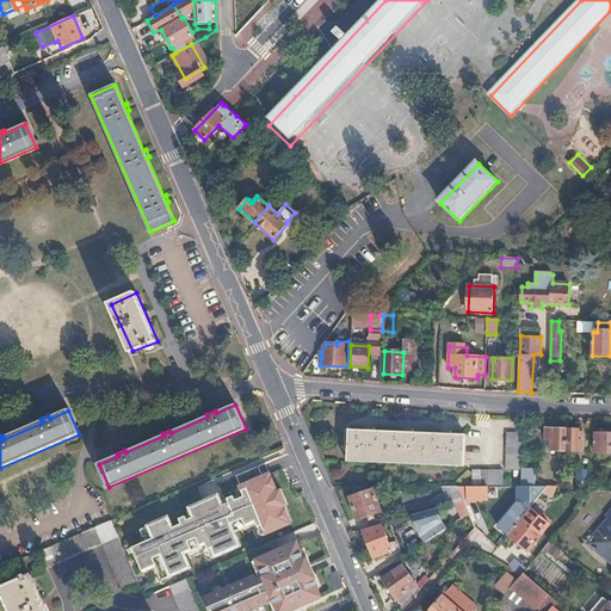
[(565,450),(566,430),(544,429),(544,440),(549,442),(549,450),(565,450)]
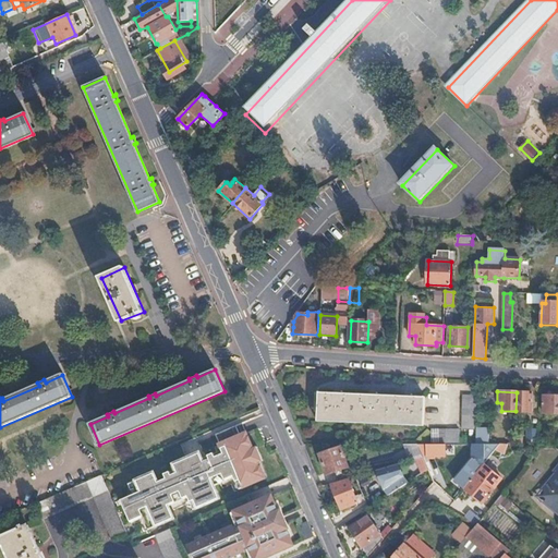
[(422,426),(424,397),(318,392),(316,421),(422,426)]
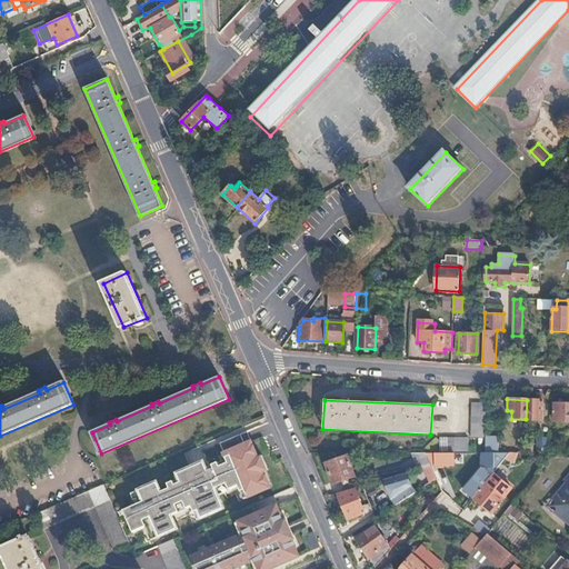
[(538,400),(527,400),(526,419),(540,420),(541,403),(538,402),(538,400)]
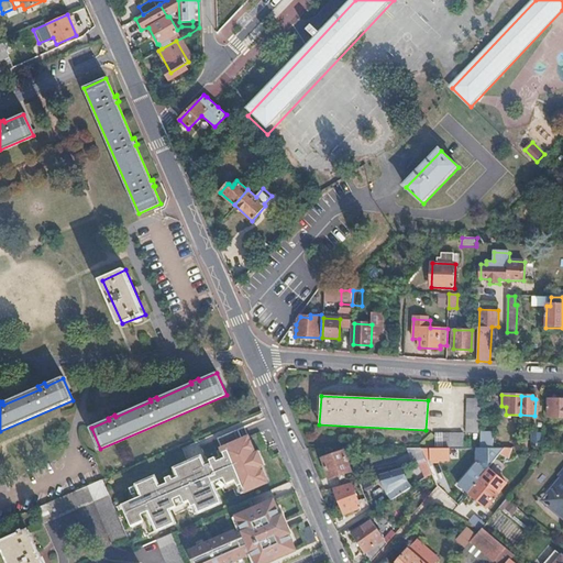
[(547,416),(548,416),(562,416),(562,397),(548,397),(547,416)]
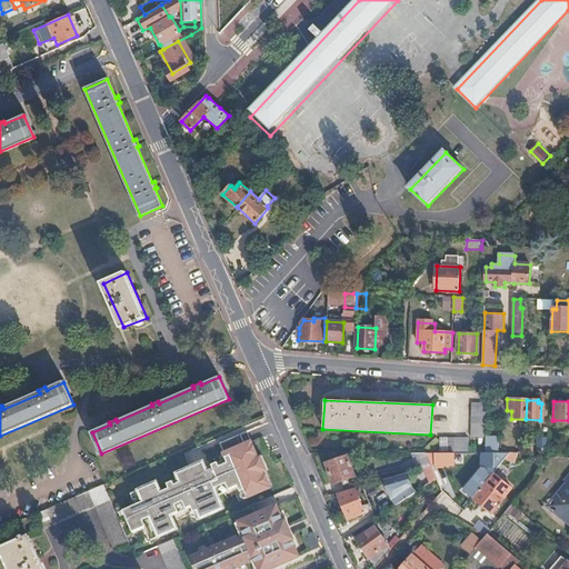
[(482,437),(483,403),(470,402),(469,437),(482,437)]
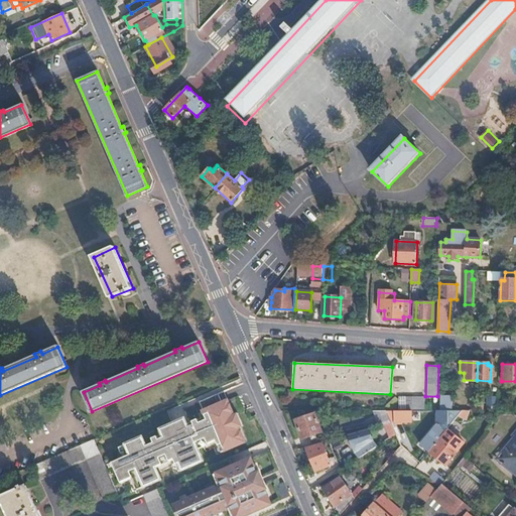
[(117,439),(106,443),(120,479),(128,475),(132,485),(157,474),(154,466),(170,459),(174,468),(206,454),(203,445),(218,438),(223,448),(252,436),(228,381),(199,393),(204,403),(188,409),(185,401),(153,414),(156,423),(138,431),(135,423),(114,431),(117,439)]
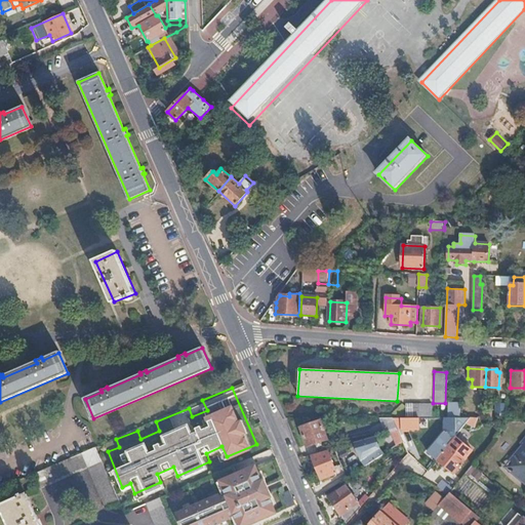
[(430,416),(430,404),(405,404),(404,416),(430,416)]
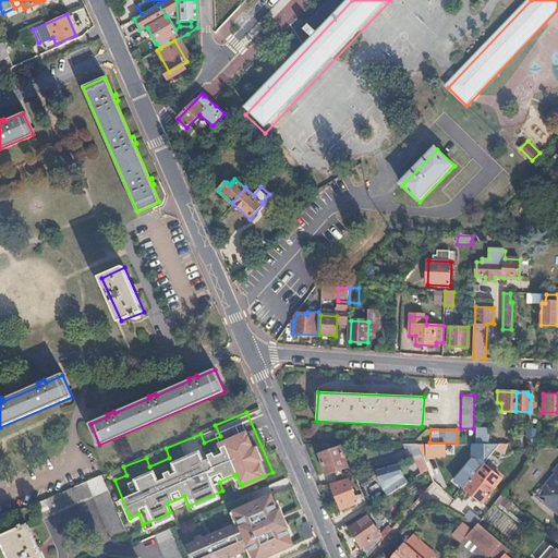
[(514,429),(474,429),(474,444),(483,444),(498,444),(505,444),(514,444),(514,438),(514,429)]
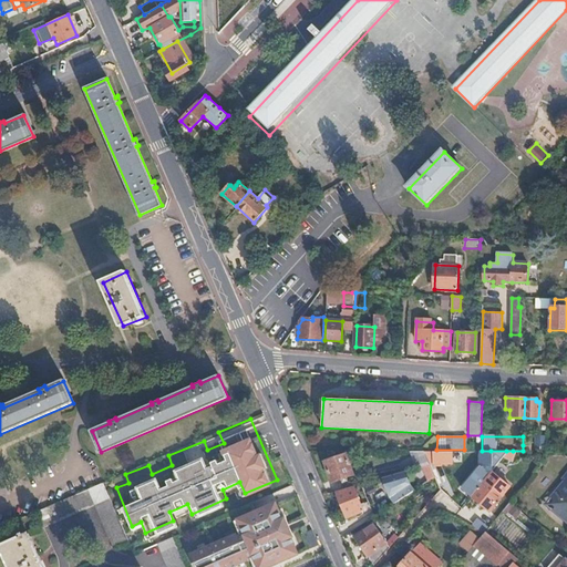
[(422,451),(408,451),(414,467),(428,464),(422,451)]
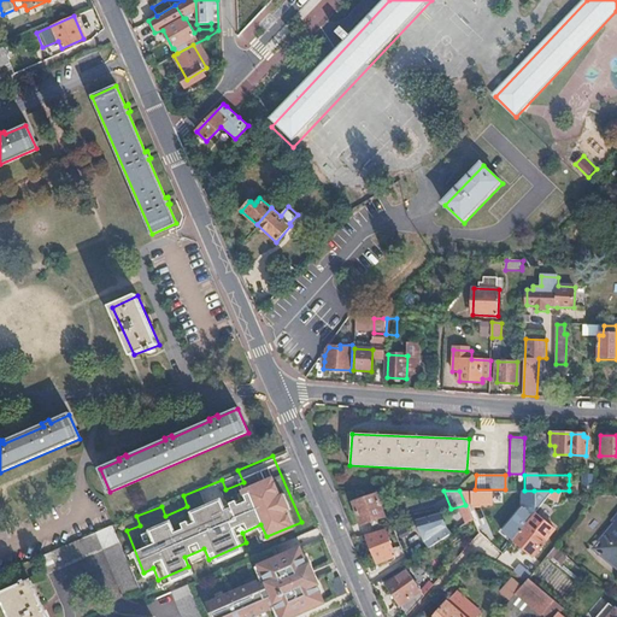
[(489,503),(489,491),(459,491),(465,505),(489,503)]
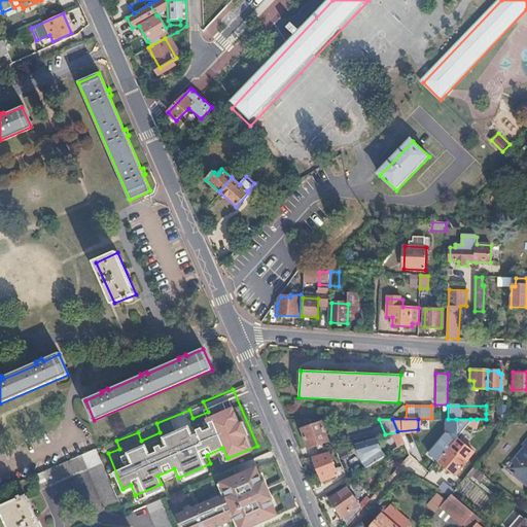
[(456,419),(448,419),(445,419),(449,427),(429,451),(438,458),(452,442),(457,435),(462,430),(456,419)]
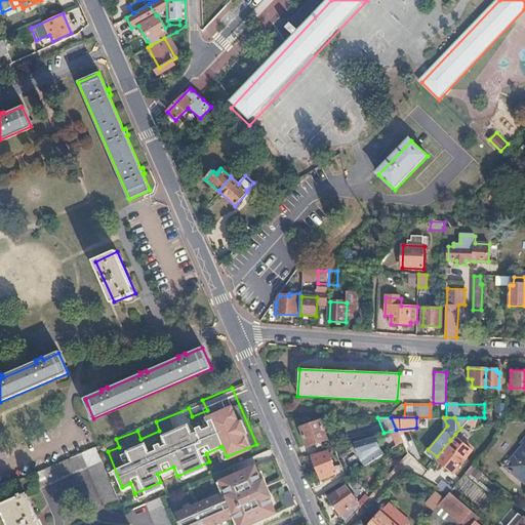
[(475,417),(469,417),(463,423),(473,427),(475,417)]
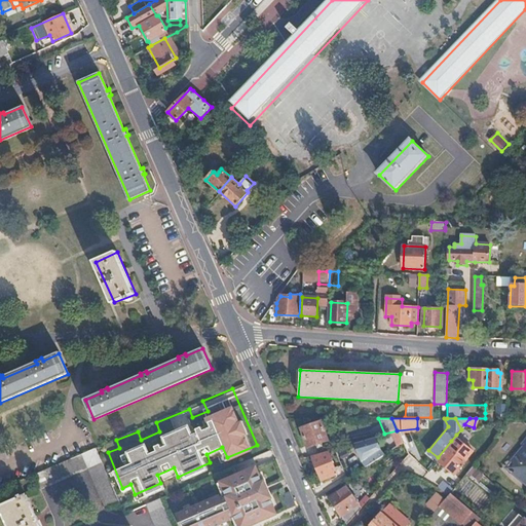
[(301,428),(308,447),(326,440),(324,437),(327,436),(321,420),(301,428)]
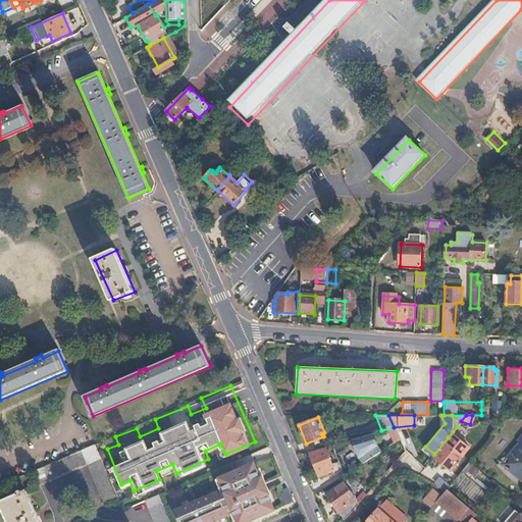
[(459,435),(453,431),(448,437),(453,441),(459,435)]
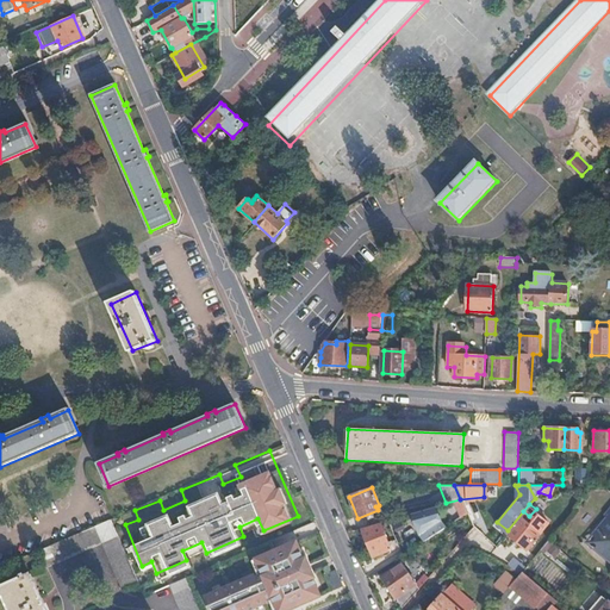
[(442,506),(416,515),(421,529),(428,543),(450,529),(442,506)]
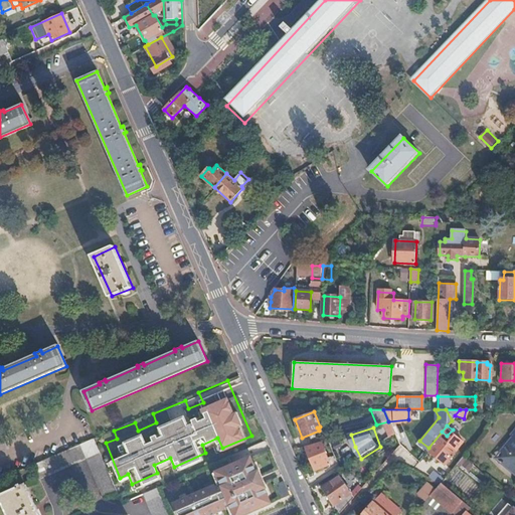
[(514,427),(510,435),(511,437),(503,447),(504,453),(502,454),(503,464),(510,469),(514,469),(514,468),(514,427)]
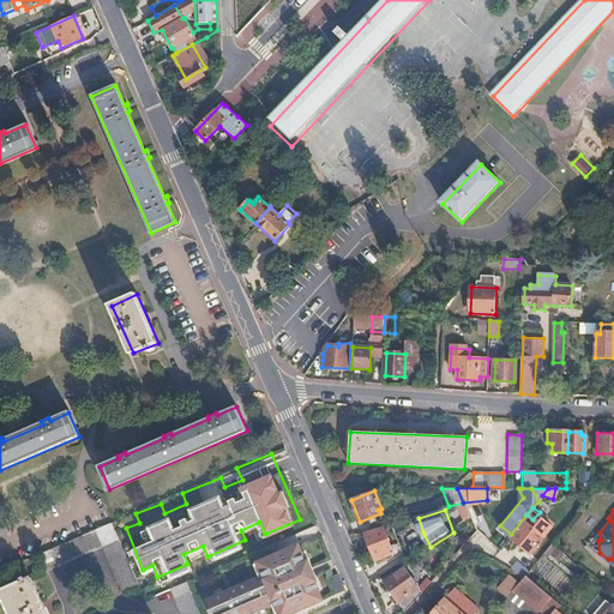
[(527,515),(511,534),(530,551),(546,531),(533,519),(527,515)]
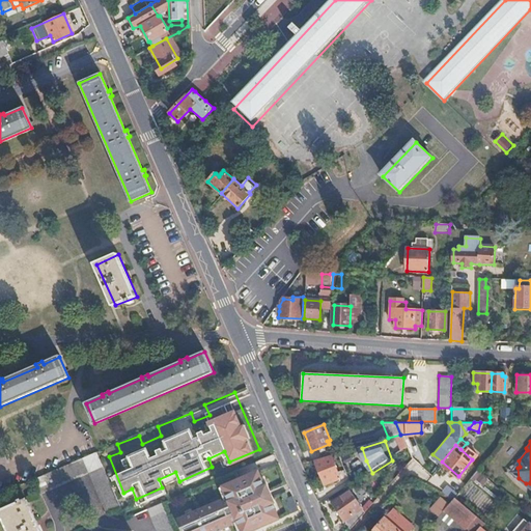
[(96,452),(35,479),(42,494),(90,473),(108,513),(120,508),(104,470),(99,457),(96,452)]
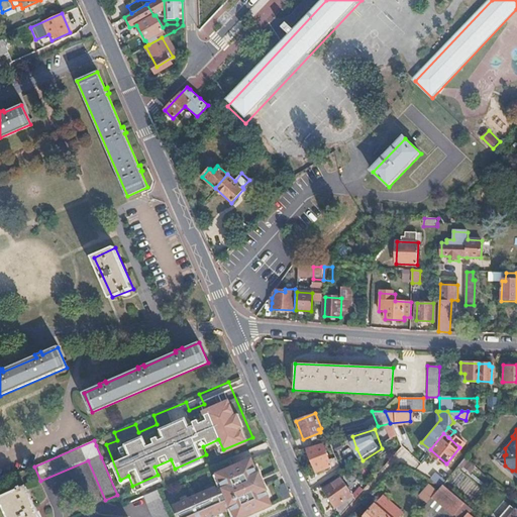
[(320,443),(306,447),(309,453),(322,448),(320,443)]
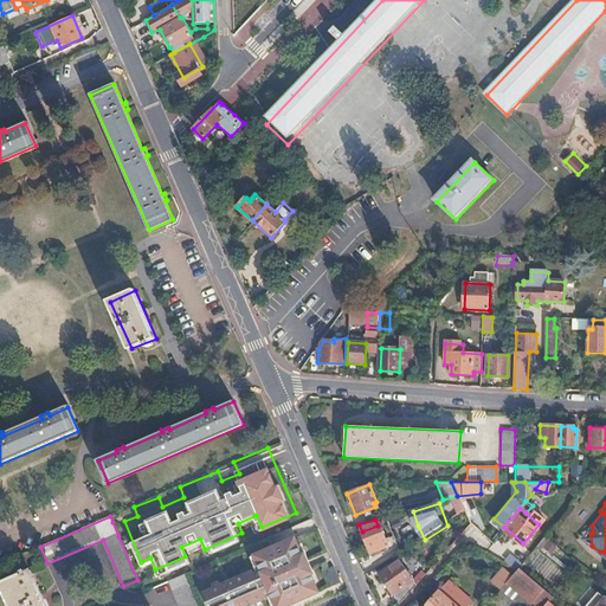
[(380,524),(378,526),(362,532),(371,553),(388,546),(380,524)]
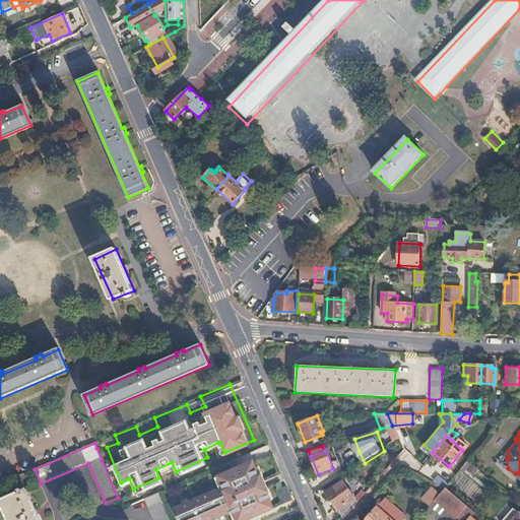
[(399,458),(414,468),(419,461),(404,450),(399,458)]
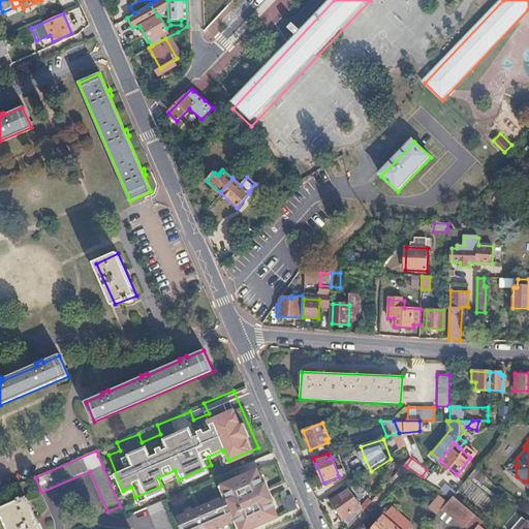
[(518,465),(517,459),(508,469),(517,476),(516,466),(518,465)]
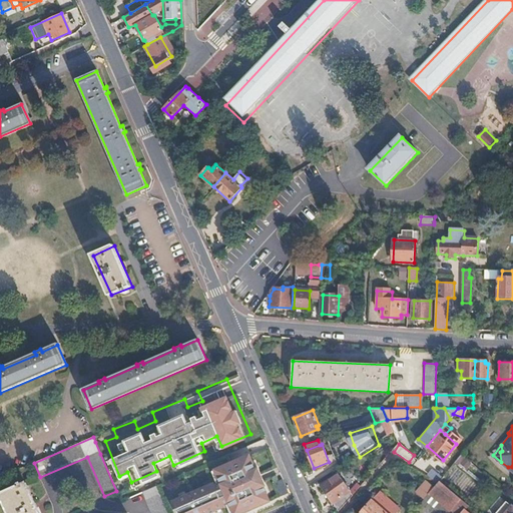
[(276,495),(258,452),(163,491),(171,512),(270,512),(282,508),(276,495)]
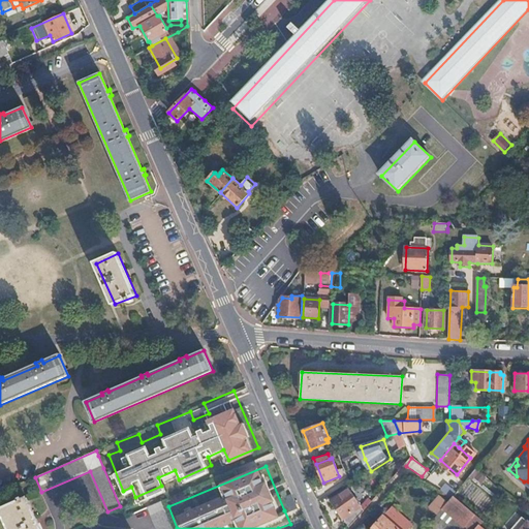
[(481,473),(475,468),(453,495),(459,500),(481,473)]
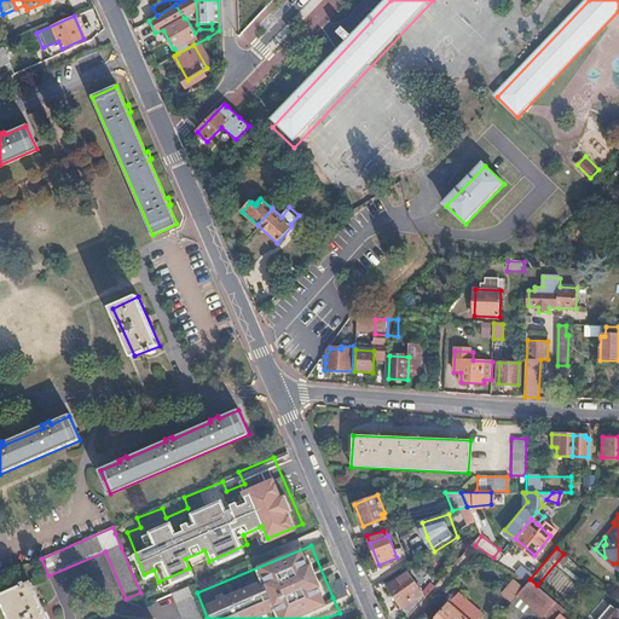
[(409,615),(424,597),(409,573),(388,586),(409,615)]
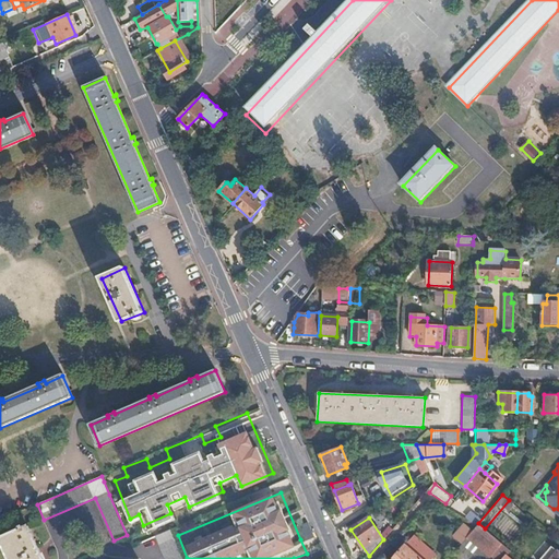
[(478,523),(476,526),(454,552),(462,558),(488,558),(490,557),(492,558),(499,558),(503,555),(508,548),(485,528),(478,523)]
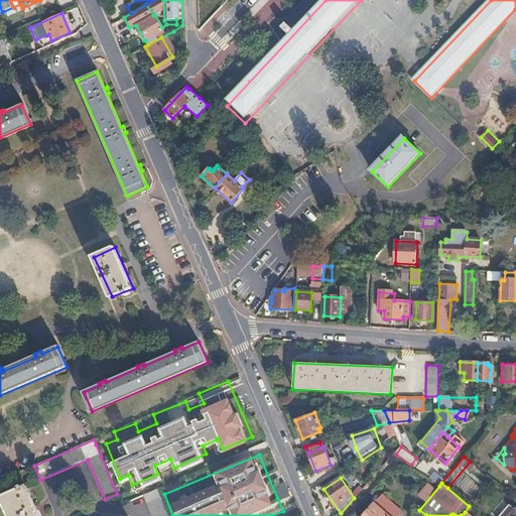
[(8,515),(39,515),(26,486),(0,497),(8,515)]
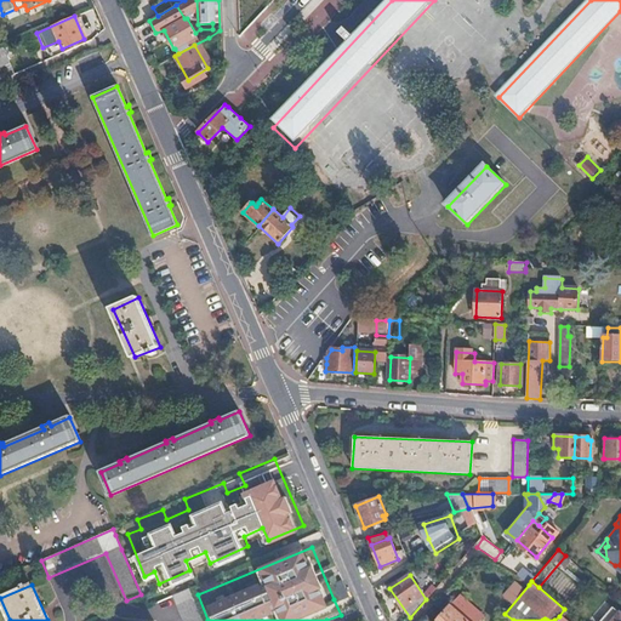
[(434,620),(468,620),(462,616),(471,607),(457,594),(434,620)]
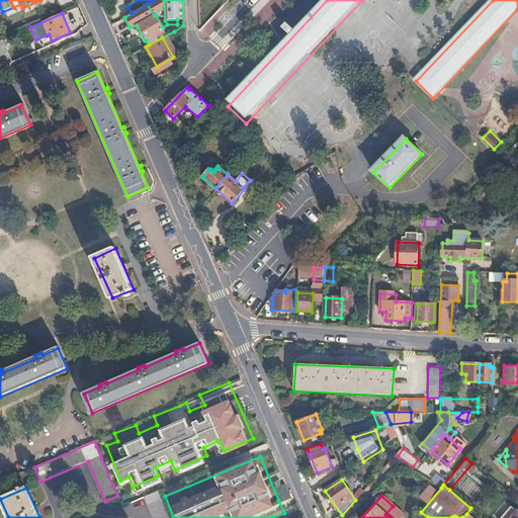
[(507,517),(515,509),(512,507),(501,517),(507,517)]
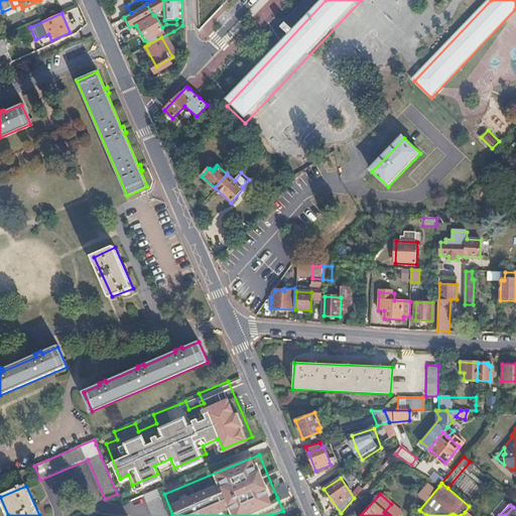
[(515,515),(515,509),(513,507),(505,515),(515,515)]
